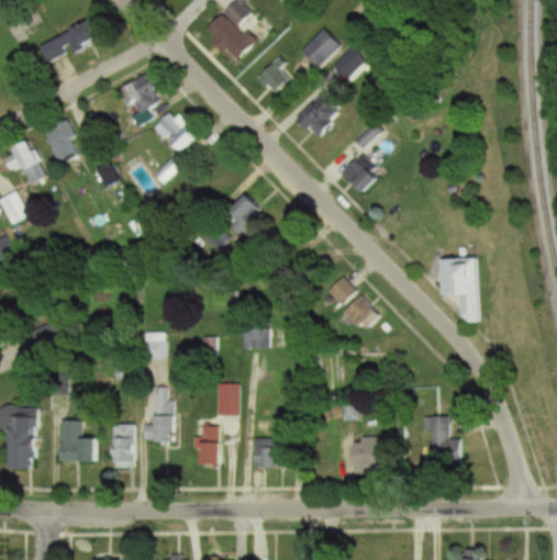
[(237,62),(256,42),(240,25),(251,13),(236,0),(234,0),(205,31),(237,62)]
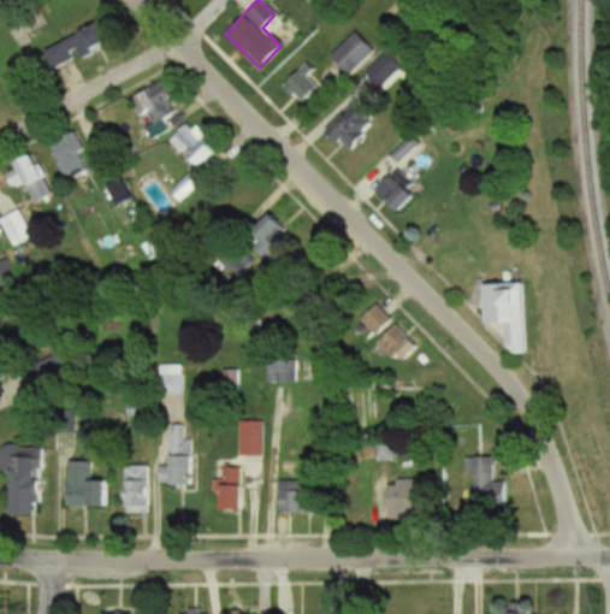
[(51,70),(114,42),(105,19),(40,48),(51,70)]
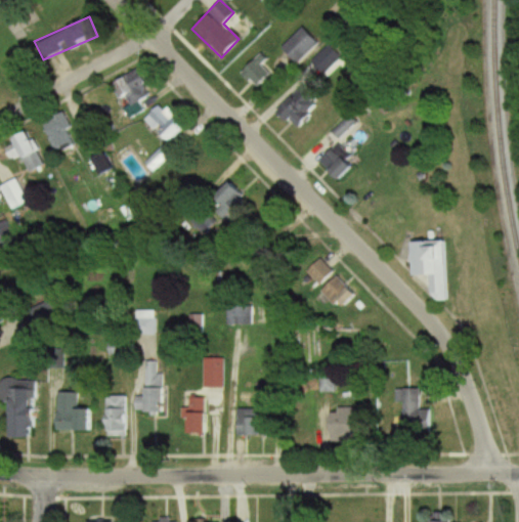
[(276,39),(292,62),(316,46),(302,23),(276,39)]
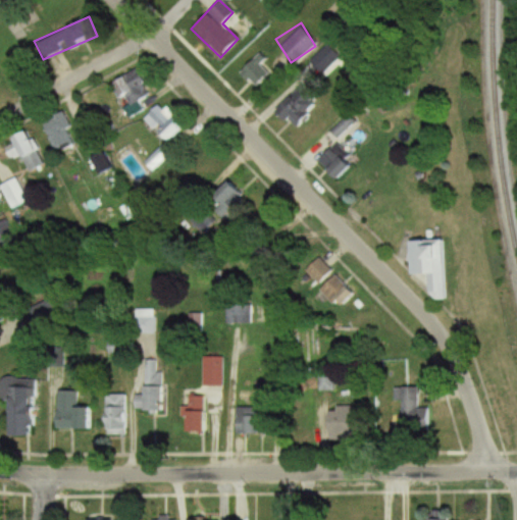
[(264,57),(253,50),(239,74),(258,87),(267,72),(258,66),(264,57)]
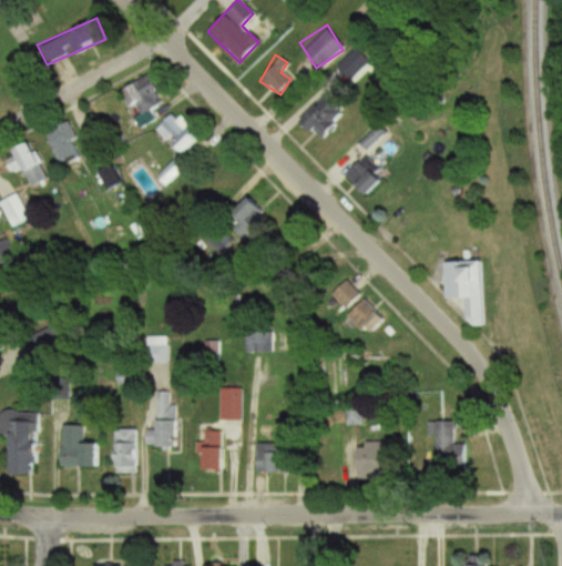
[(150,111),(165,101),(147,73),(118,92),(140,128),(154,119),(150,111)]
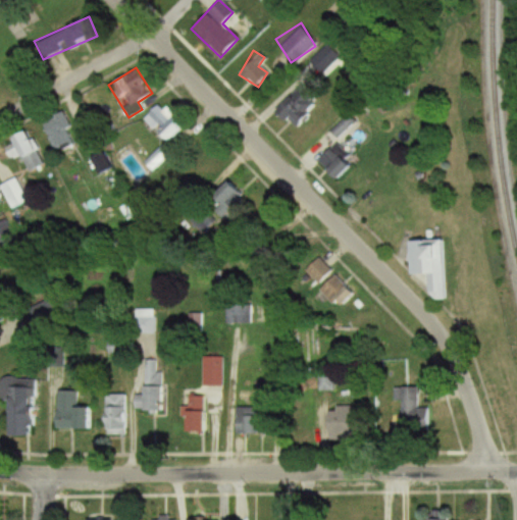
[(297,128),(324,99),(305,82),(278,111),(297,128)]
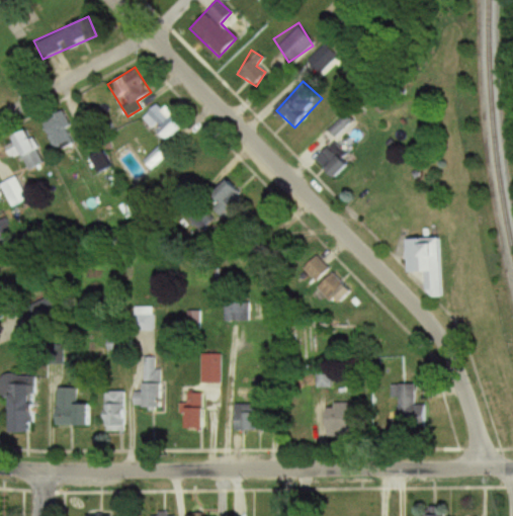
[(143,117),(167,142),(185,124),(160,99),(143,117)]
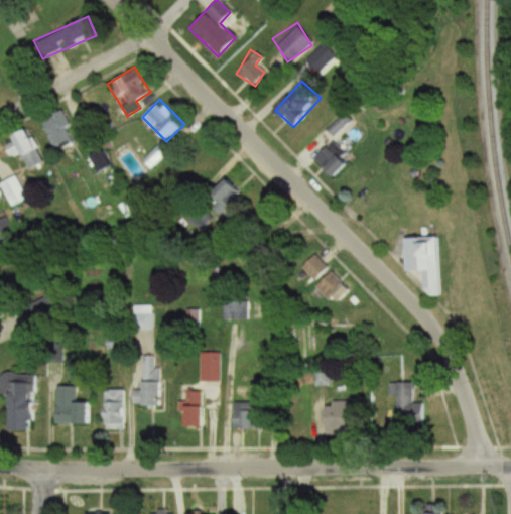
[(40,123),(52,151),(75,141),(62,113),(40,123)]
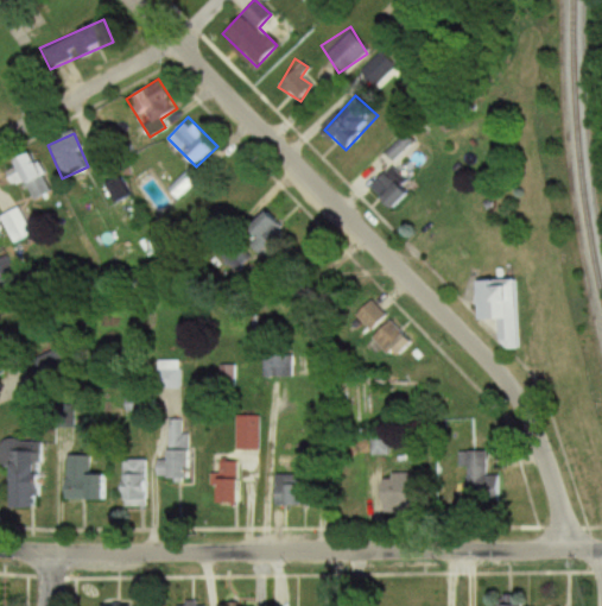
[(46,175),(32,151),(16,161),(30,185),(46,175)]
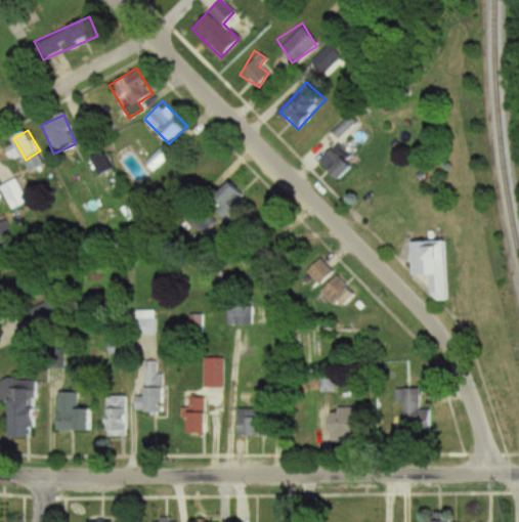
[(143,162),(150,170),(168,150),(160,143),(143,162)]
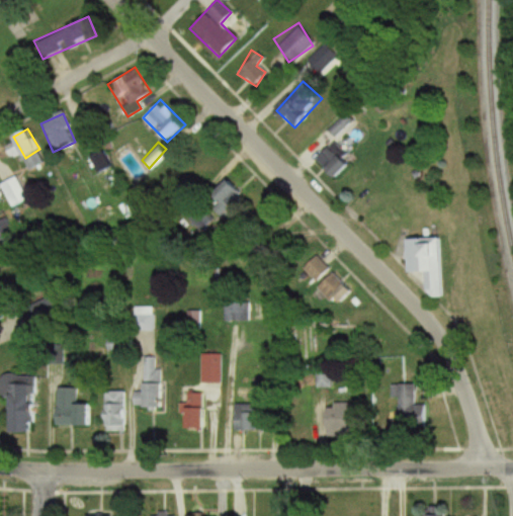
[(241,185),(227,173),(207,196),(222,208),(241,185)]
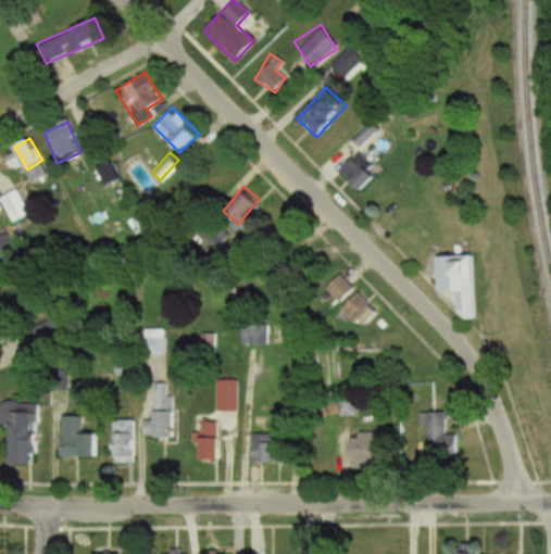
[(0,202),(12,223),(28,213),(15,189),(0,198),(0,202)]
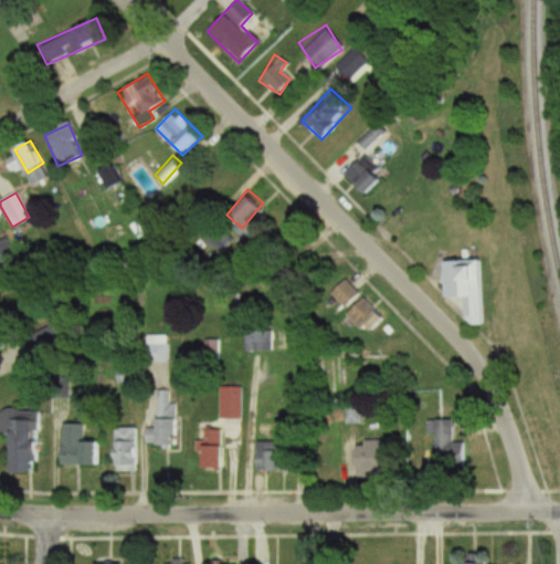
[(0,277),(2,280),(17,270),(0,243),(0,277)]
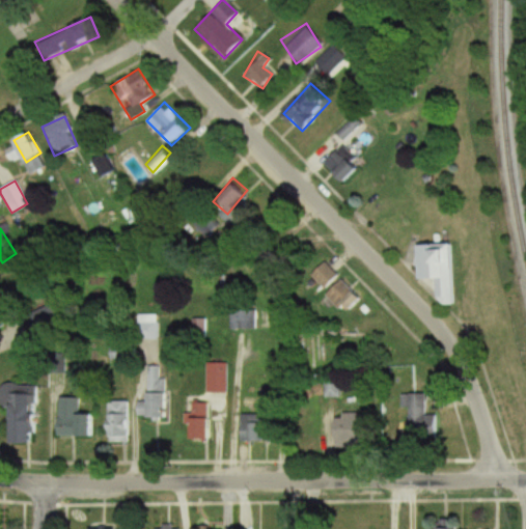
[(453,303),(452,243),(418,244),(418,278),(436,278),(436,303),(453,303)]
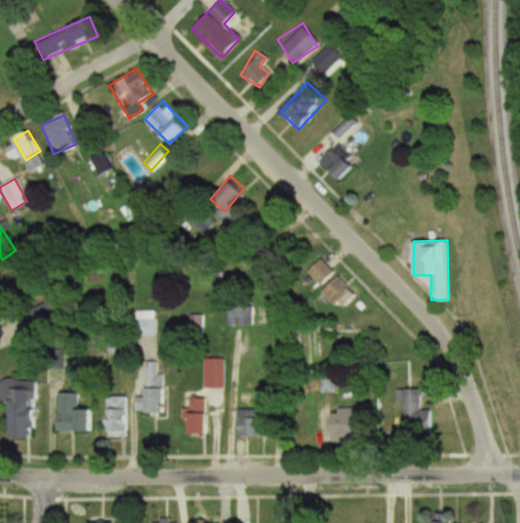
[(320,286),(317,289),(343,312),(357,294),(319,262),(308,275),(320,286)]
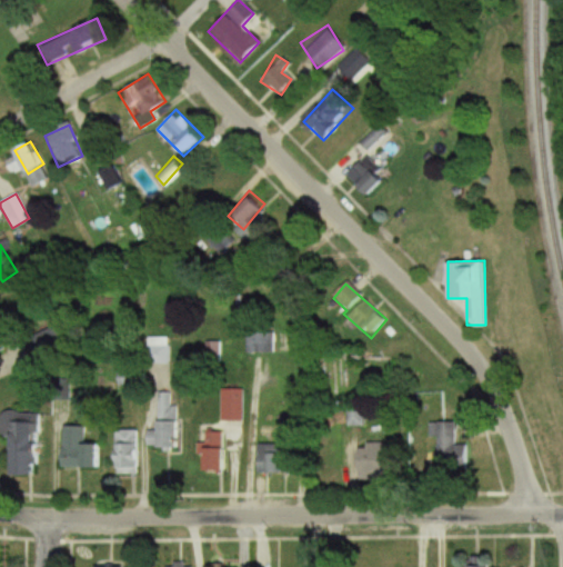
[(268,335),(243,335),(243,350),(268,350),(268,335)]
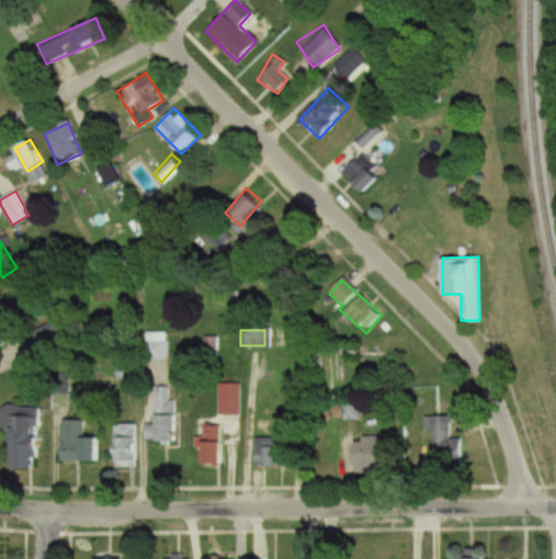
[(213,335),(200,335),(200,353),(213,353),(213,335)]
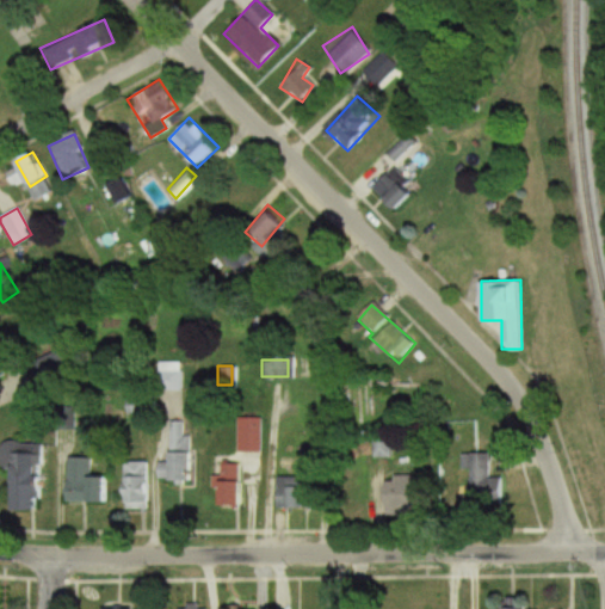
[(155,408),(155,398),(130,398),(130,408),(155,408)]
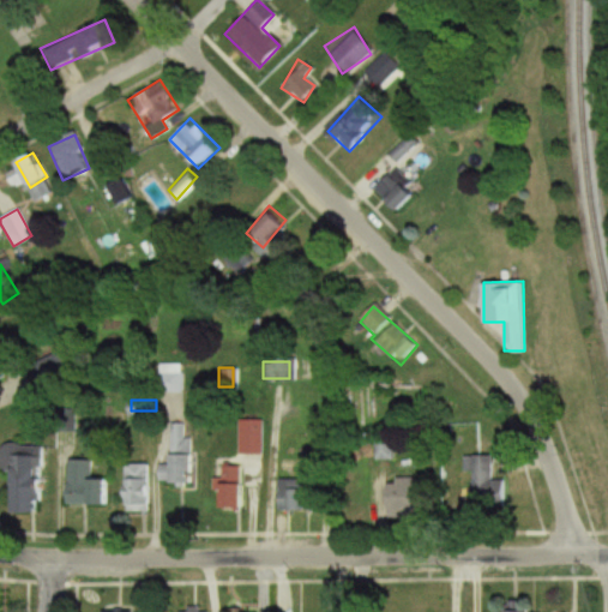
[(235,418),(235,453),(259,453),(259,418),(235,418)]
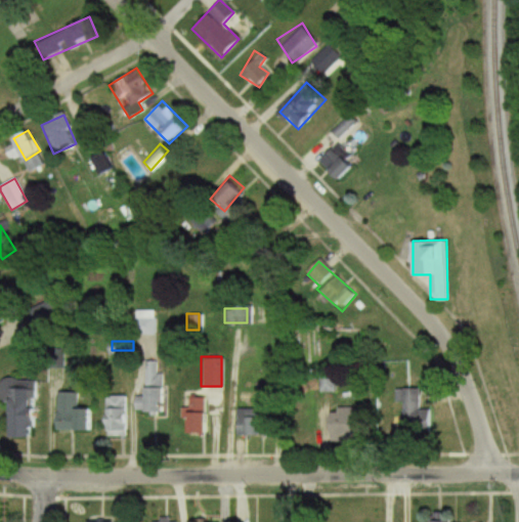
[(141,365),(141,394),(131,394),(131,411),(161,411),(161,365),(141,365)]
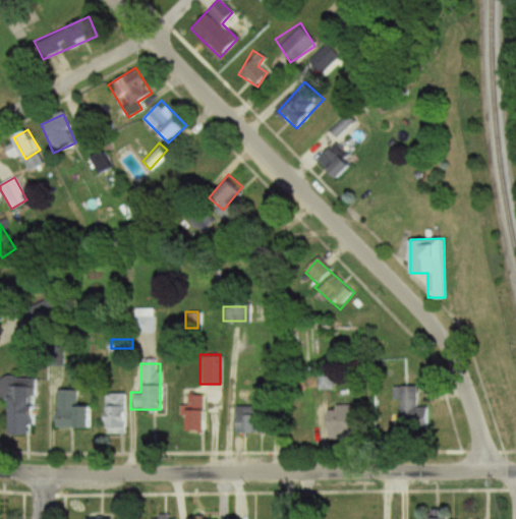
[(331,389),(331,367),(314,367),(314,389),(331,389)]
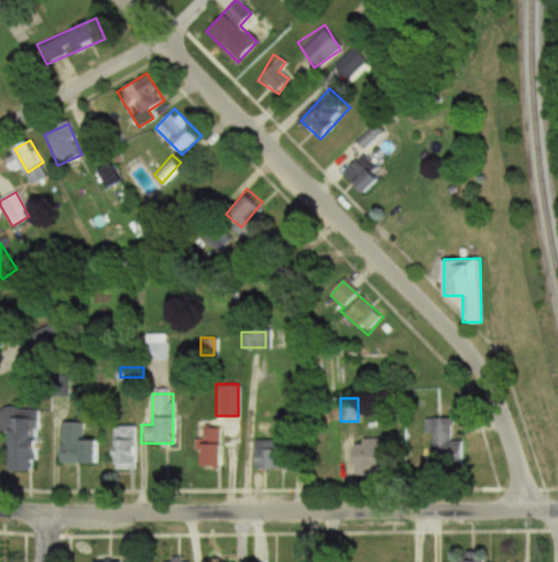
[(40,408),(0,408),(0,431),(13,431),(12,471),(39,471),(40,408)]
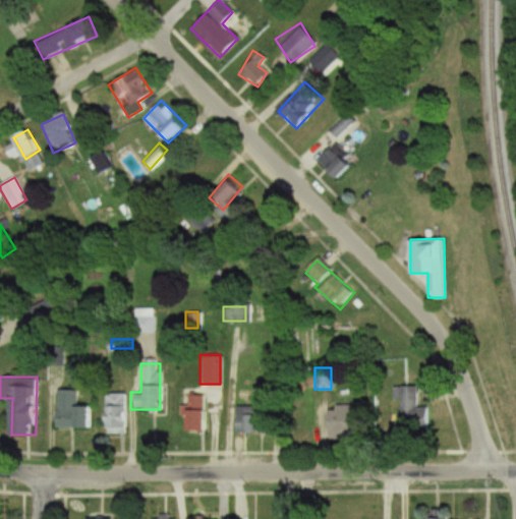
[(415,385),(392,385),(392,428),(427,428),(427,406),(415,406),(415,385)]
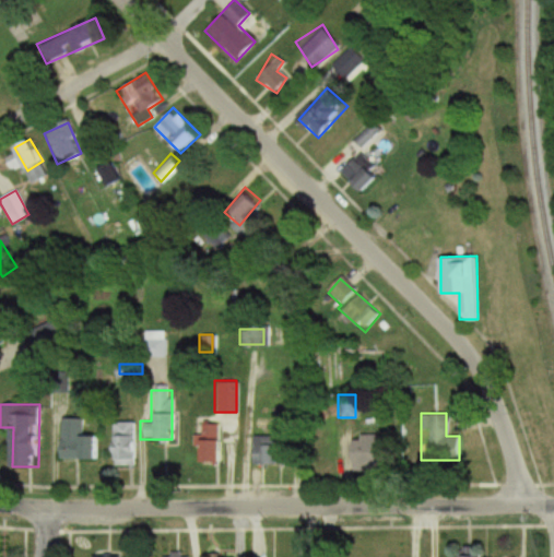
[(59,459),(97,459),(97,436),(83,436),(83,414),(59,414),(59,459)]
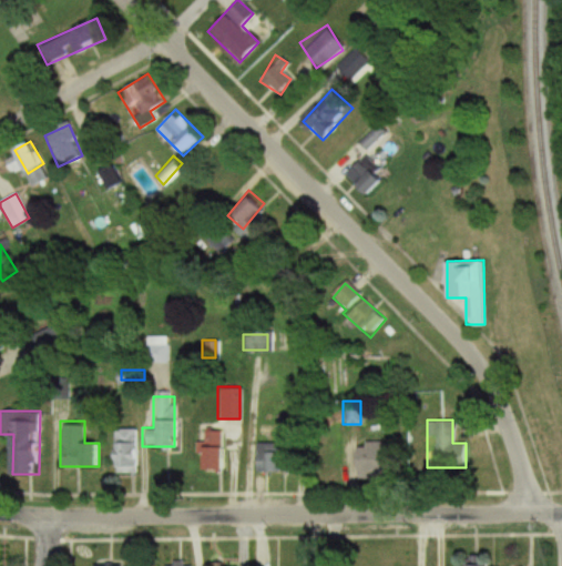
[(136,427),(113,427),(113,472),(136,472),(136,427)]
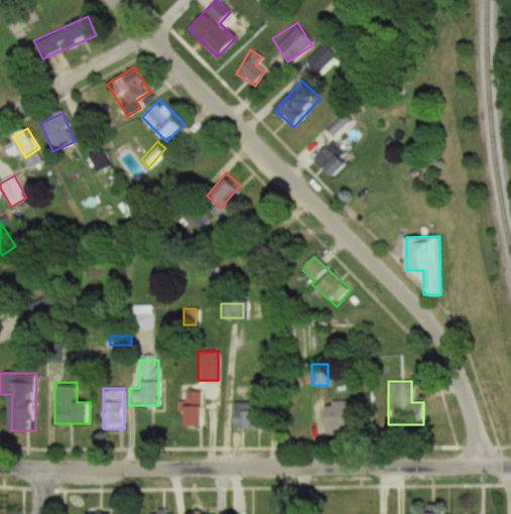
[(202,425),(203,390),(179,390),(178,425),(202,425)]
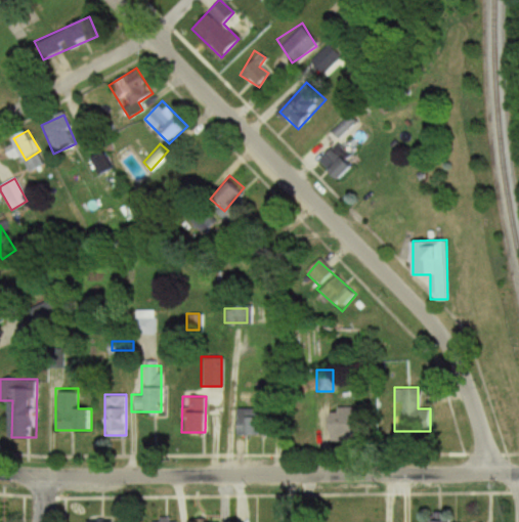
[(269,404),(232,404),(232,434),(269,434),(269,404)]
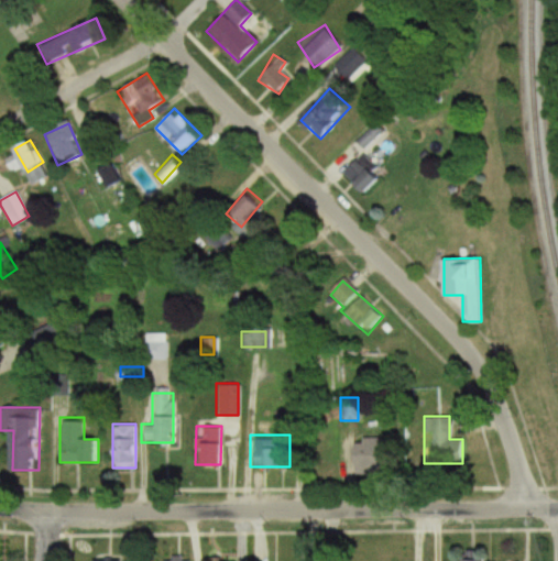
[(386,474),(386,438),(354,438),(354,474),(386,474)]
